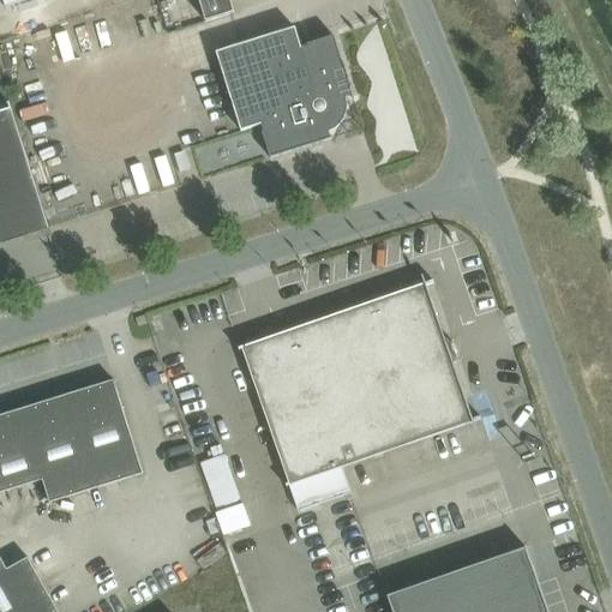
[(232,11),(228,0),(198,0),(204,19),(232,11)]
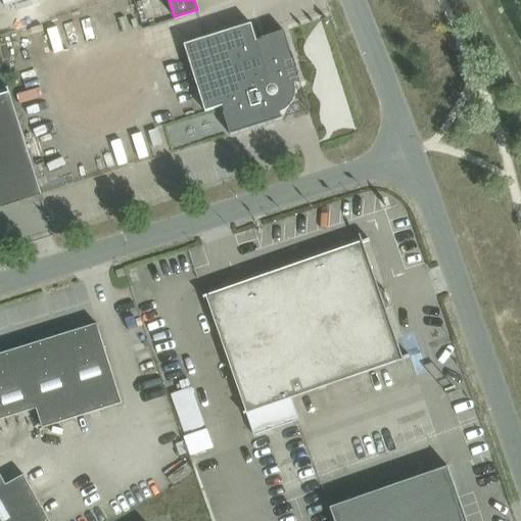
[(222,110),(223,113),(229,133),(281,116),(280,115),(279,115),(276,106),(284,101),(289,93),(288,83),(297,80),(298,81),(299,81),(283,29),(261,36),(261,37),(255,39),(249,21),(182,42),(203,109),(221,104),(223,109),(222,110)]
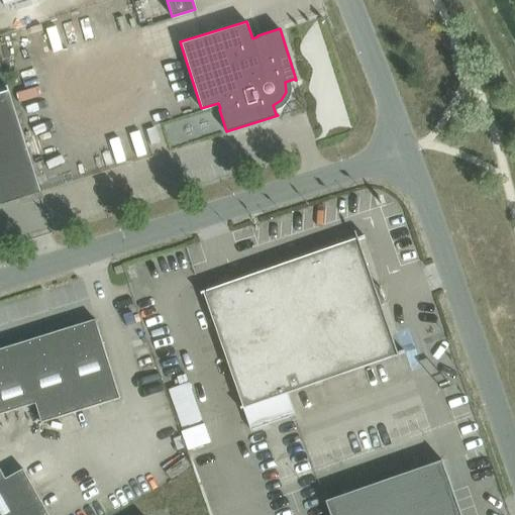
[(0,197),(37,186),(37,187),(38,187),(38,186),(8,89),(0,91),(0,197)]
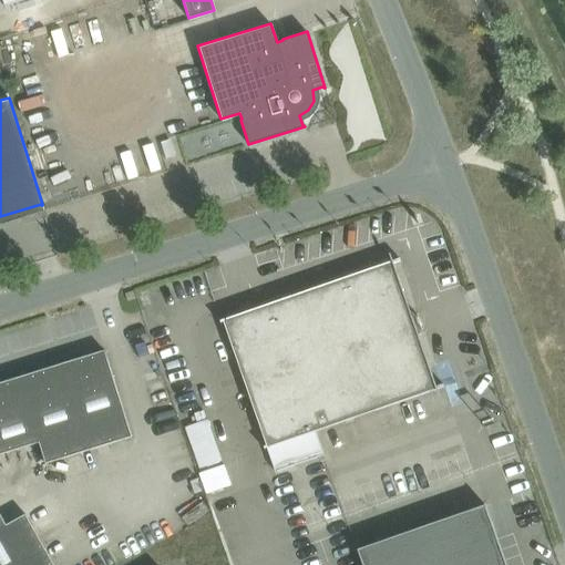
[(219,319),(218,319),(219,321),(222,320),(266,444),(262,445),(263,448),(266,447),(274,470),(322,453),(315,430),(332,423),(375,409),(435,388),(443,384),(442,382),(434,386),(417,332),(410,314),(397,277),(392,262),(399,259),(399,257),(363,269),(310,287),(269,302),(219,319)]
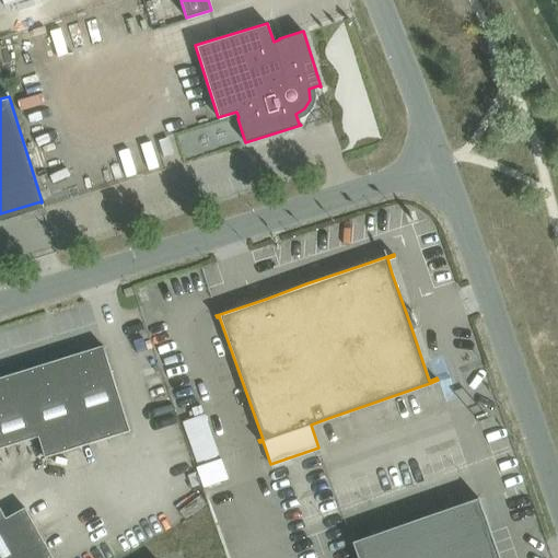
[(0,557),(53,557),(24,507),(4,518),(0,509),(0,446),(37,436),(44,456),(128,430),(102,345),(0,375),(0,557)]
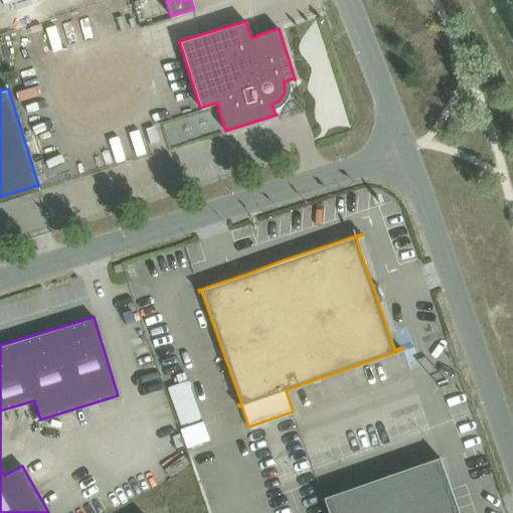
[(186,446),(207,439),(186,372),(164,380),(186,446)]
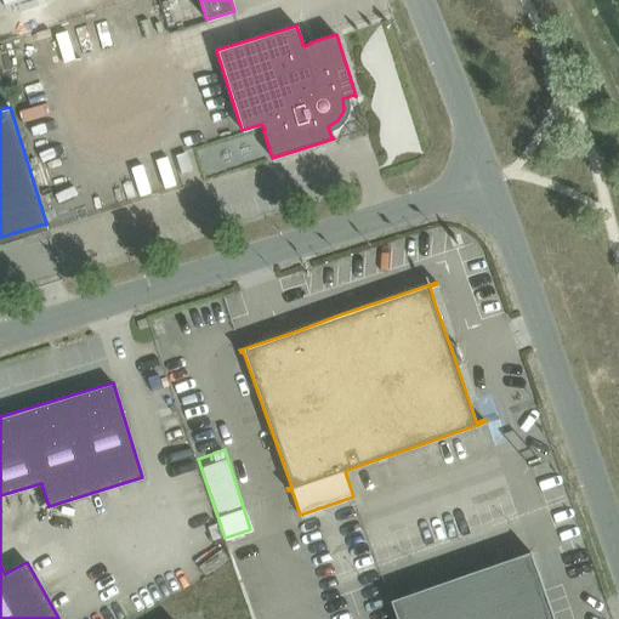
[(554,618),(531,551),(529,551),(529,552),(390,602),(395,618),(554,618)]
